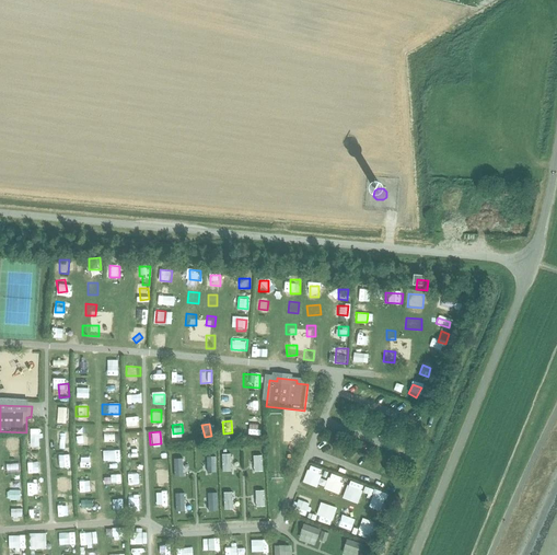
[(21,440),(4,439),(4,451),(21,451),(21,440)]
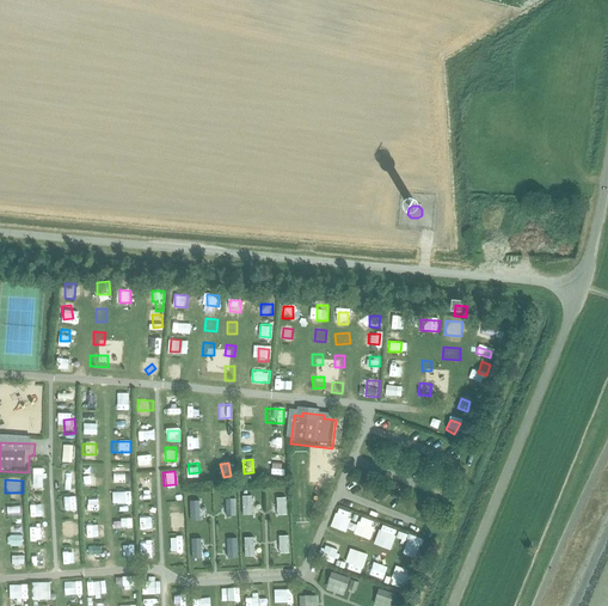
[(276,515),(286,515),(286,490),(276,491),(276,515)]
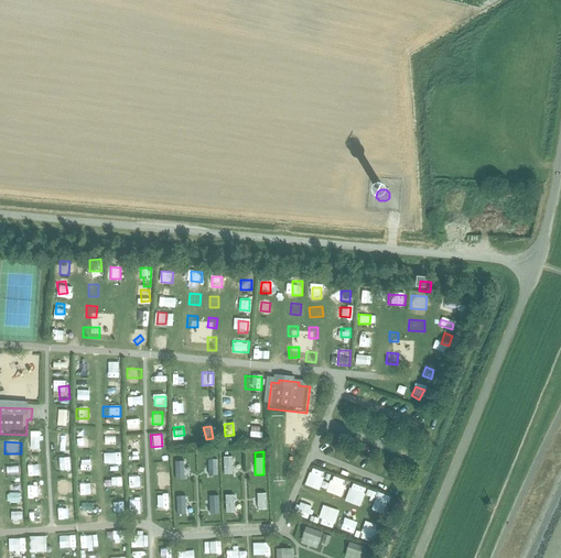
[(217,452),(207,452),(208,476),(217,476),(217,452)]
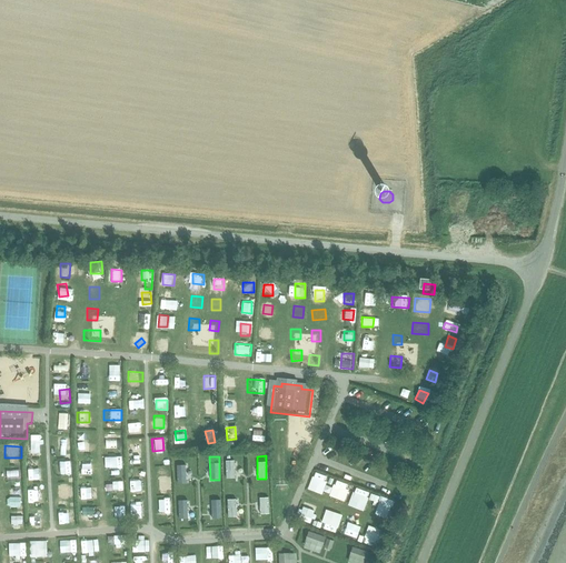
[(112,459),(112,469),(122,469),(122,459),(112,459)]
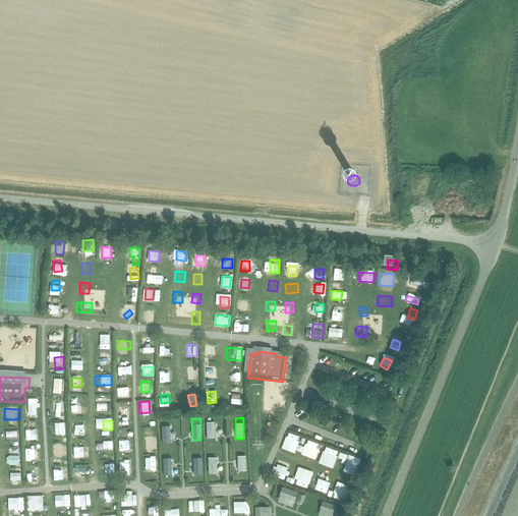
[(171,421),(162,421),(162,441),(171,441),(171,421)]
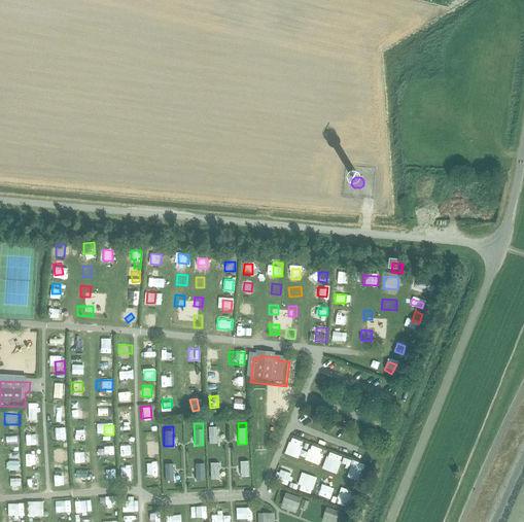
[(209,444),(218,444),(218,426),(209,426),(209,444)]
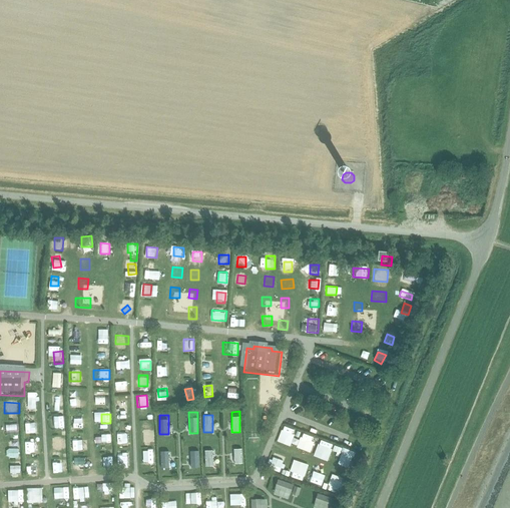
[(71,417),(71,426),(84,427),(85,417),(71,417)]
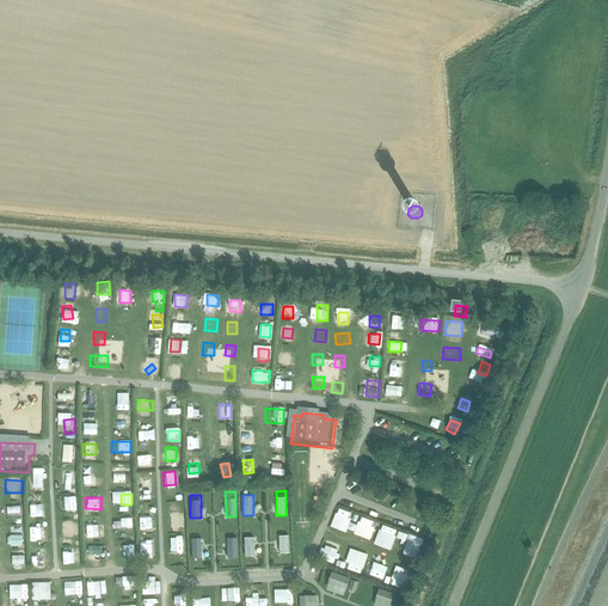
[(183,503),(171,505),(171,518),(183,518),(183,503)]
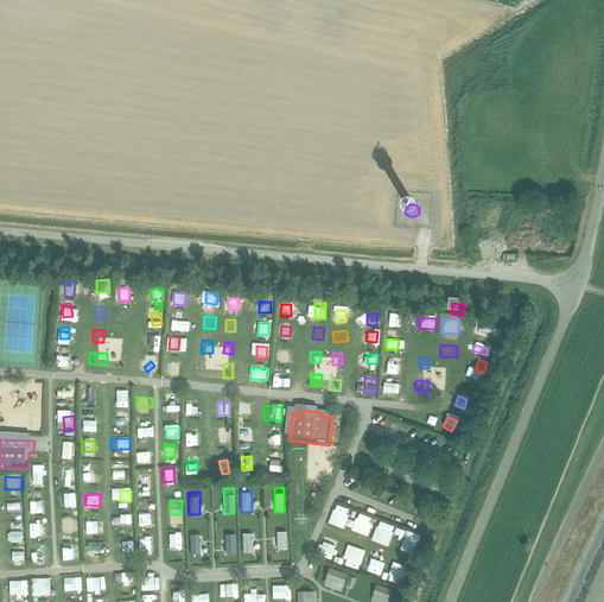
[(14,517),(24,514),(23,501),(12,502),(14,517)]
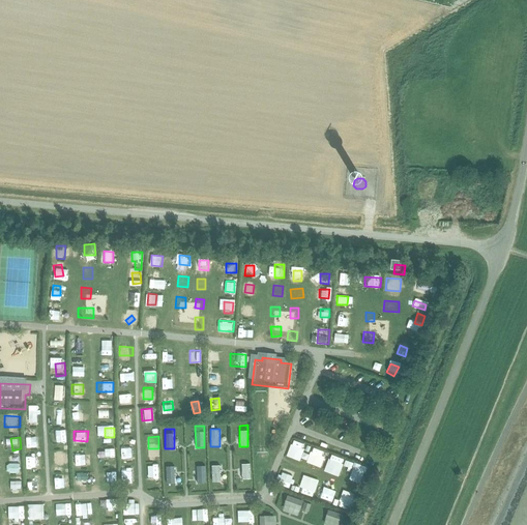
[(303,465),(305,450),(296,449),(295,464),(303,465)]
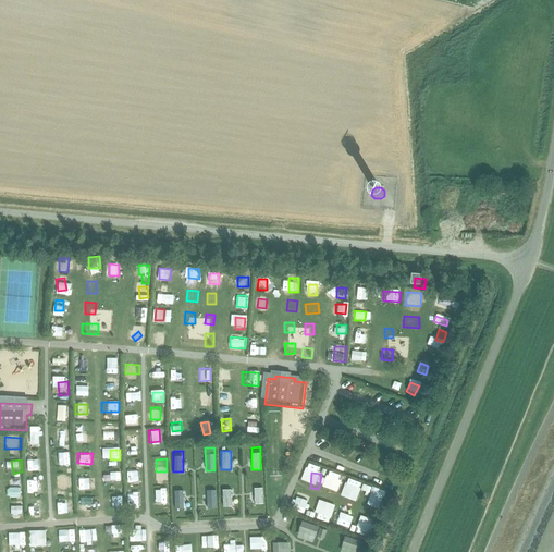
[(333,491),(344,494),(347,483),(336,480),(333,491)]
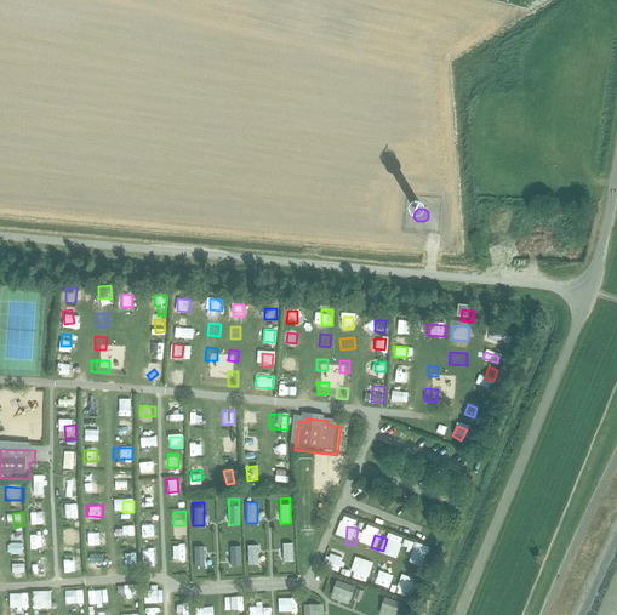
[(33,537),(32,546),(45,547),(45,537),(33,537)]
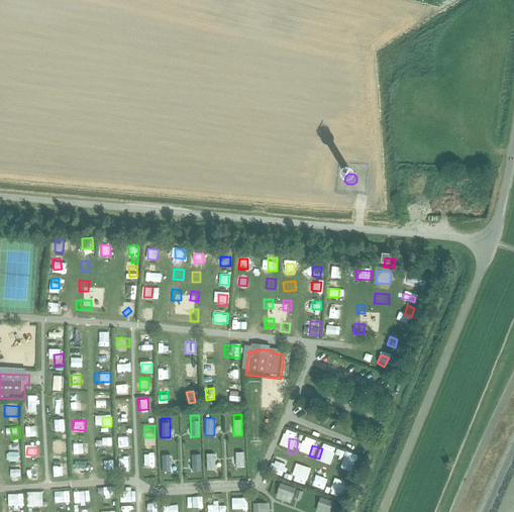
[(243,448),(235,448),(235,468),(243,468),(243,448)]
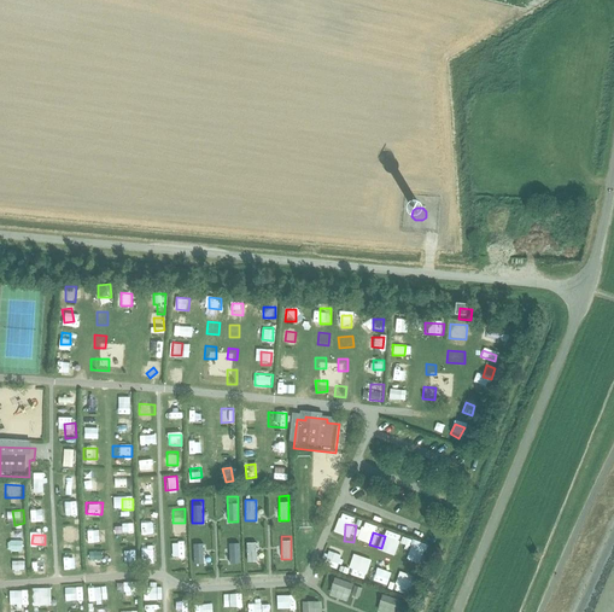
[(239,538),(228,540),(229,563),(239,563),(239,538)]
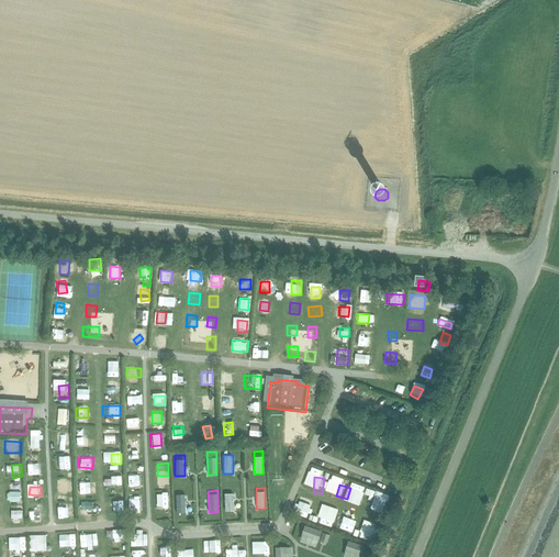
[(224,490),(225,511),(233,510),(233,490),(224,490)]
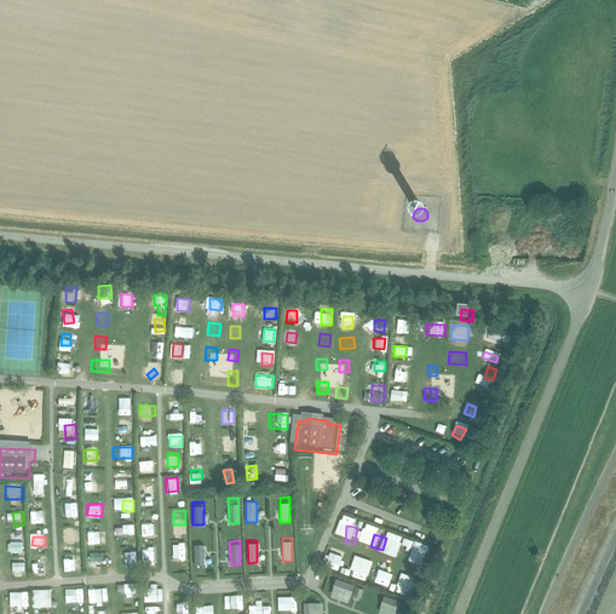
[(194,544),(195,567),(205,567),(205,543),(194,544)]
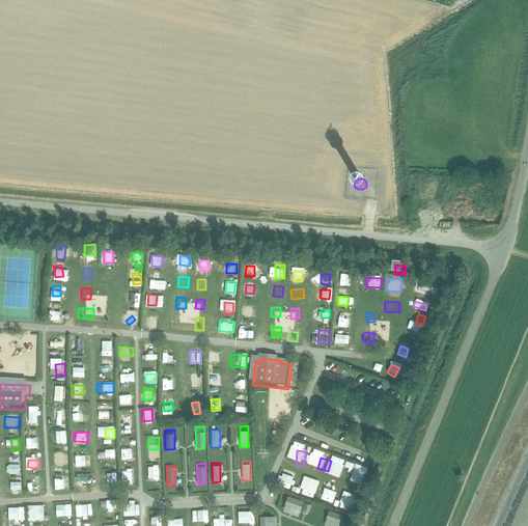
[(144,467),(144,478),(161,478),(160,467),(144,467)]
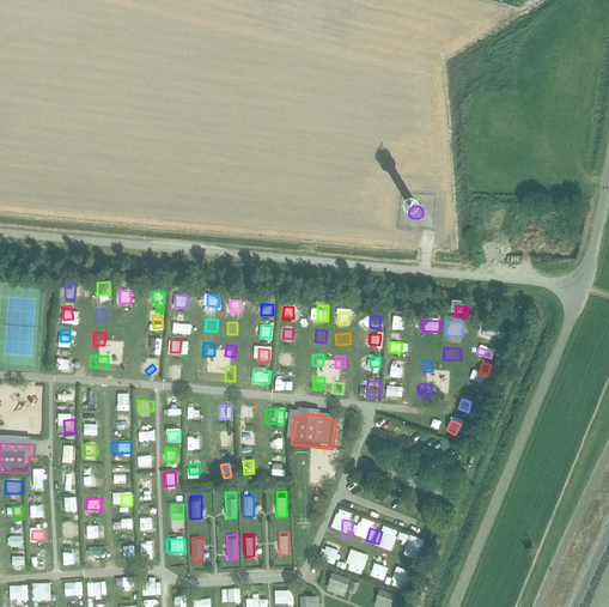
[(394,541),(388,560),(399,563),(403,544),(394,541)]
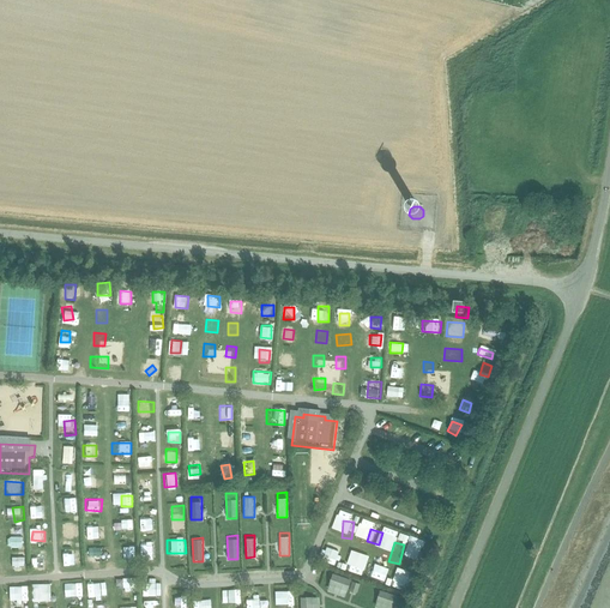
[(92,557),(86,557),(86,567),(104,567),(104,549),(92,549),(92,557)]
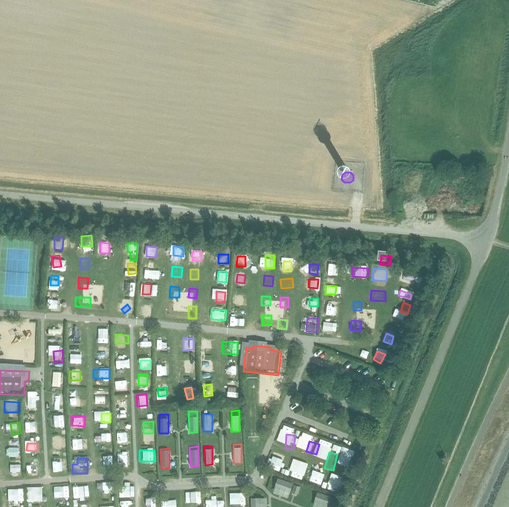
[(111,468),(111,460),(98,460),(98,468),(111,468)]
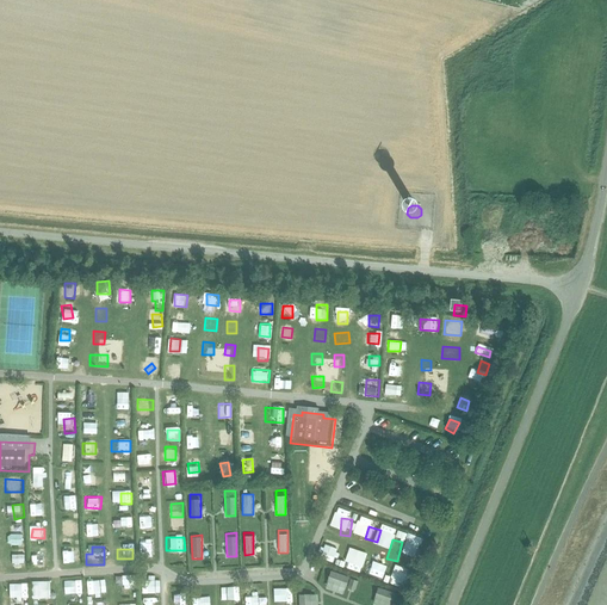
[(323,559),(330,562),(334,554),(327,550),(323,559)]
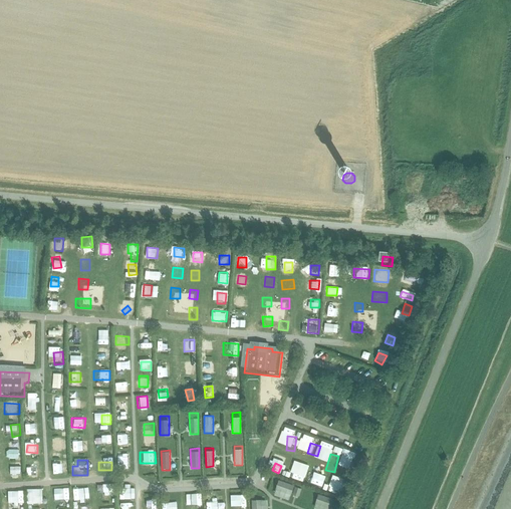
[(67,466),(58,466),(58,474),(67,474),(67,466)]
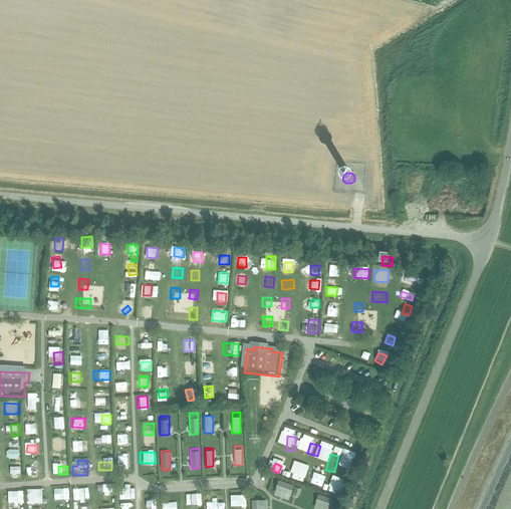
[(11,468),(11,476),(21,476),(20,467),(11,468)]
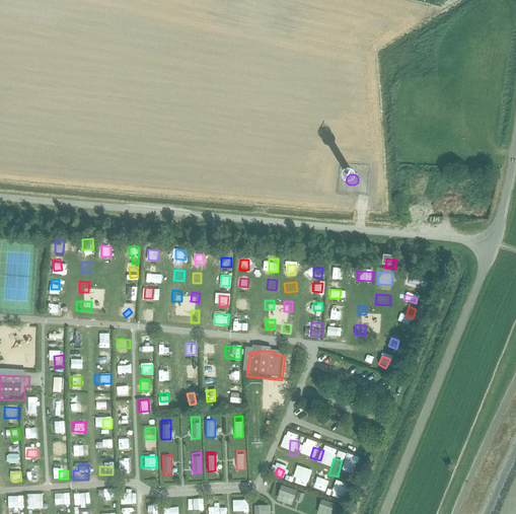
[(305,471),(301,486),(310,488),(314,474),(305,471)]
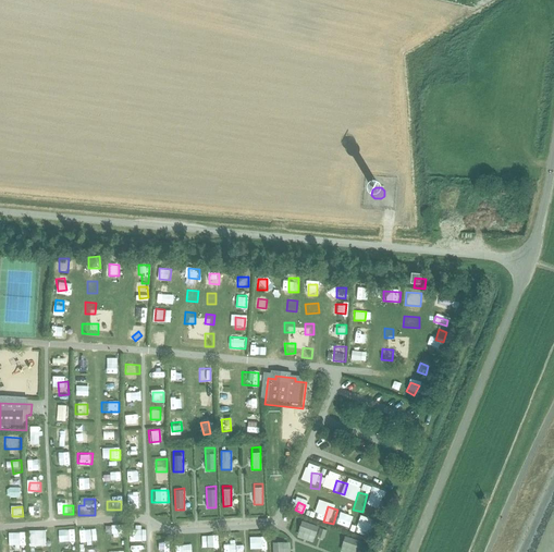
[(31,519),(40,519),(40,508),(31,508),(31,519)]
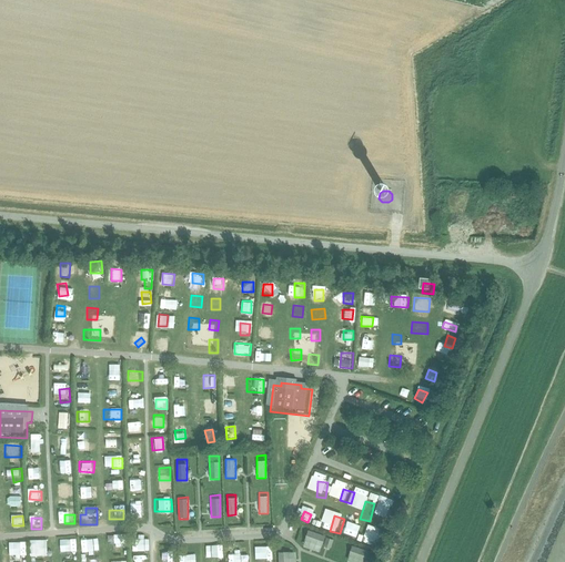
[(308,530),(305,538),(325,545),(329,537),(308,530)]
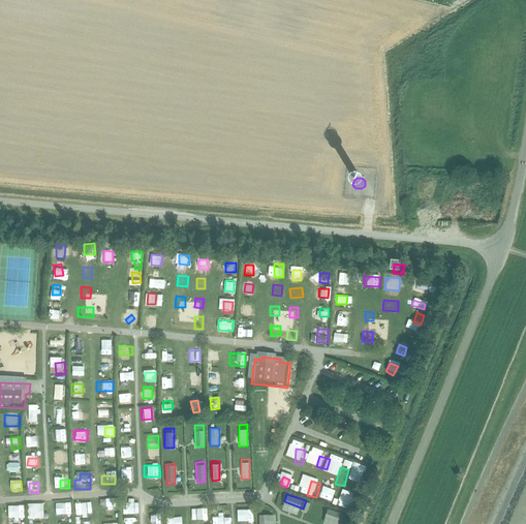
[(76,515),(92,515),(92,502),(75,502),(76,515)]
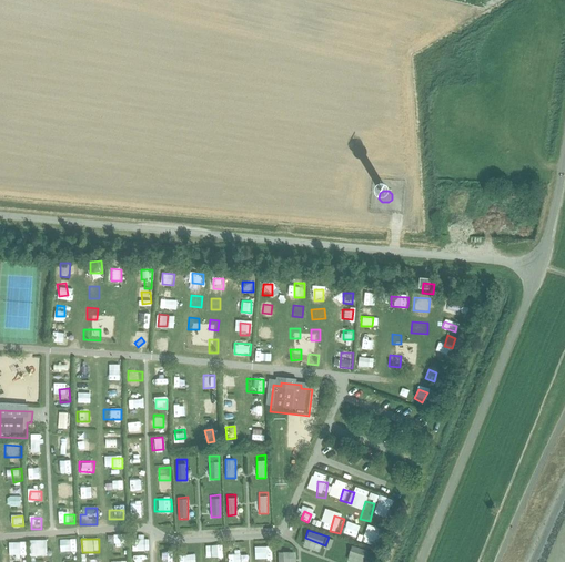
[(271,561),(270,547),(261,548),(262,561),(271,561)]
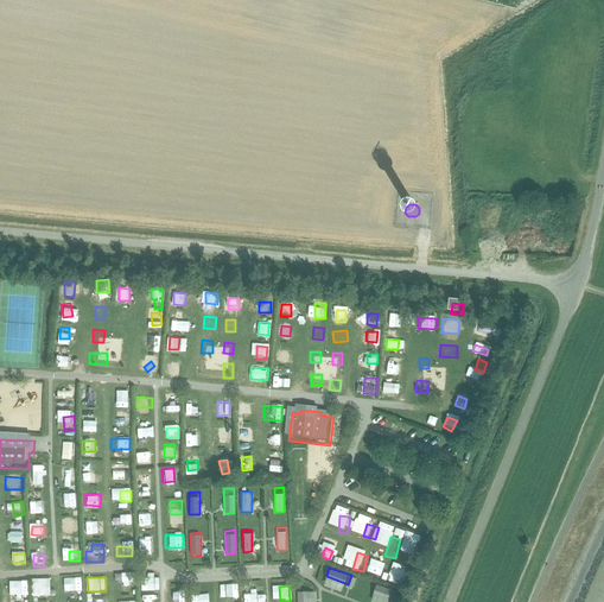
[(307,601),(307,585),(297,585),(297,601),(307,601)]
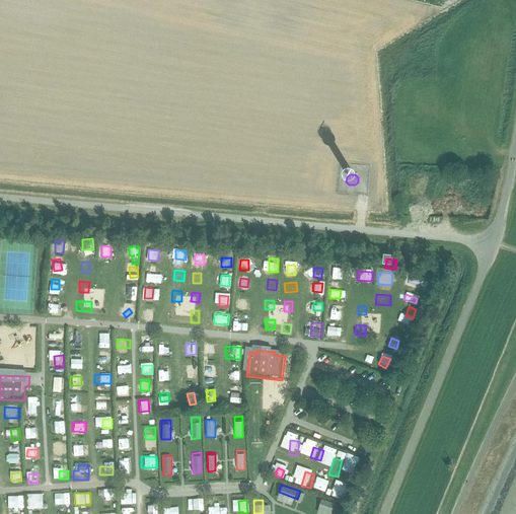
[(203,513),(203,503),(195,503),(195,513),(203,513)]
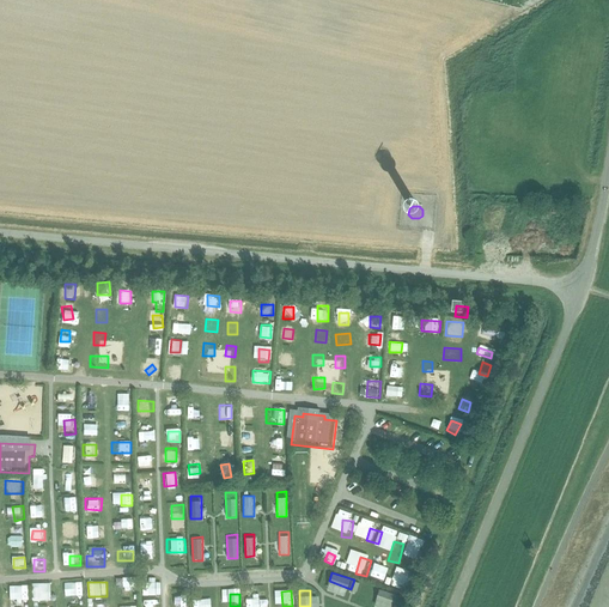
[(195,596),(195,606),(205,606),(206,595),(195,596)]
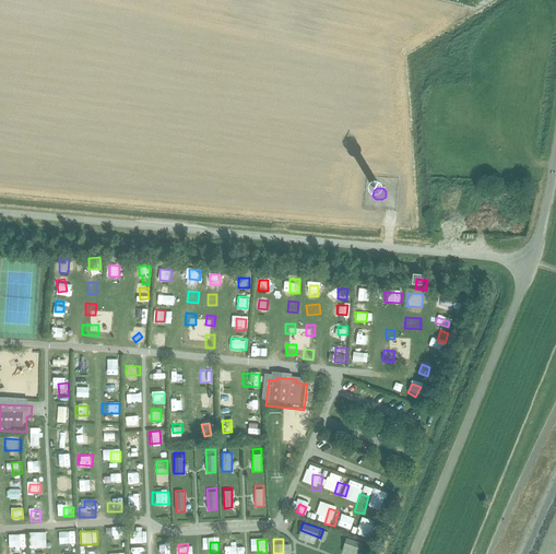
[(234,553),(235,544),(226,543),(225,553),(234,553)]
